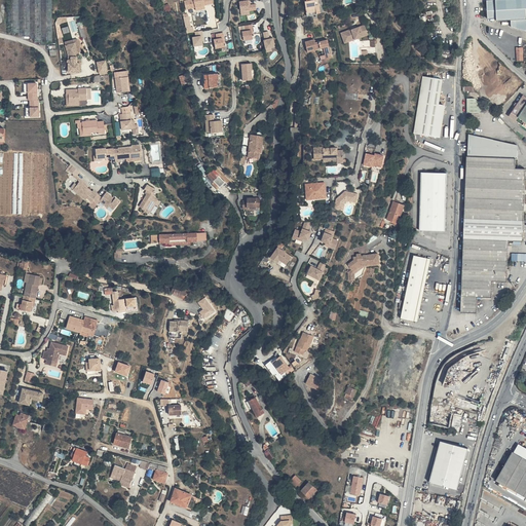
[(243,0),(235,0),(235,7),(245,7),(245,9),(252,9),(252,3),(245,3),(243,0)]
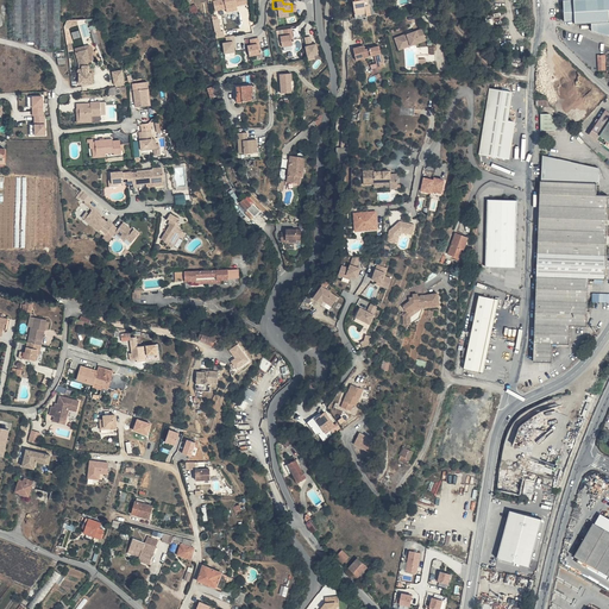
[(350,0),(353,13),(365,11),(363,1),(368,1),(366,0),(350,0)]
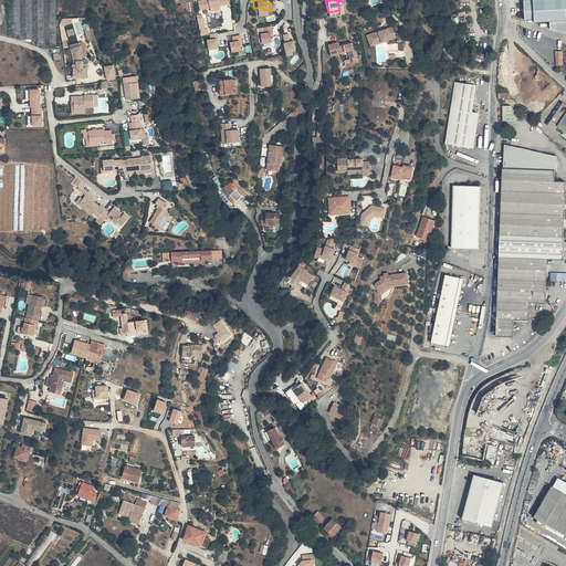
[(565,0),(523,0),(524,19),(534,18),(534,20),(549,20),(551,28),(565,32),(565,0)]
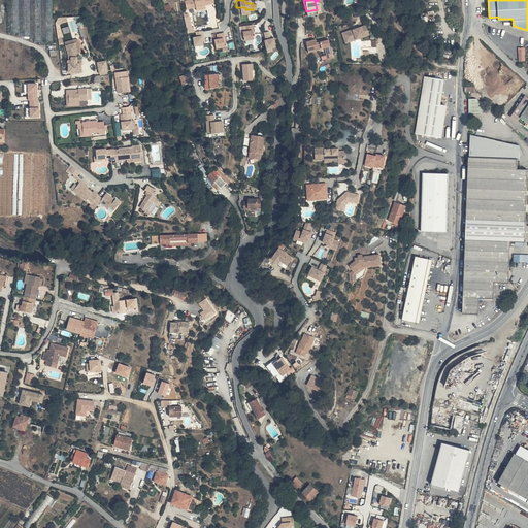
[(73,32),(79,30),(75,20),(70,22),(73,32)]
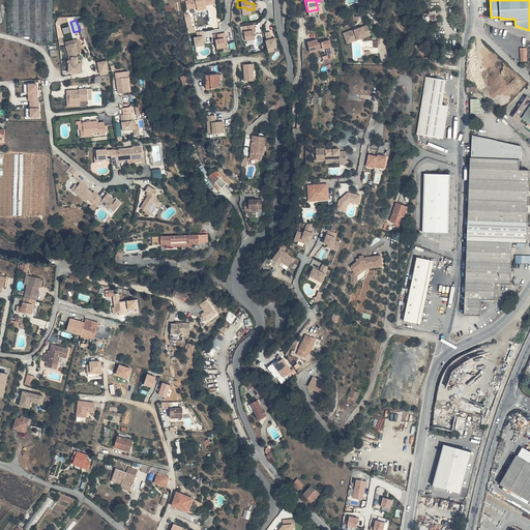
[(252,22),(244,23),(245,28),(242,29),(243,38),(253,36),(252,31),(251,28),(253,28),(252,22)]
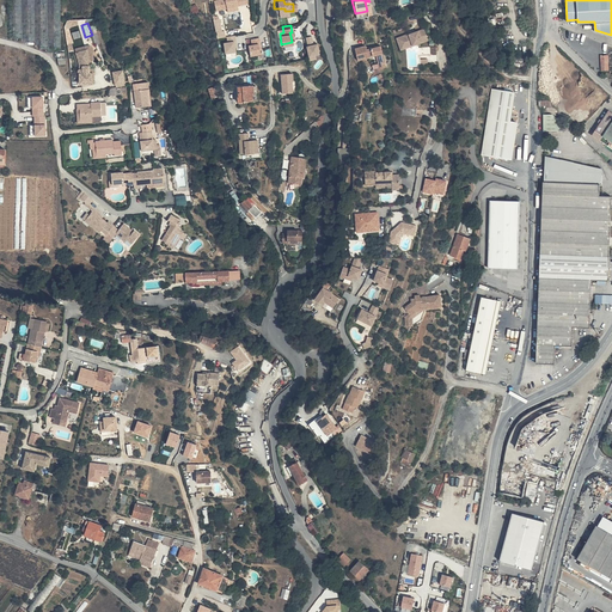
[(410,34),(397,38),(399,46),(404,43),(405,47),(414,46),(414,47),(423,44),(423,42),(429,40),(426,30),(410,35),(410,34)]
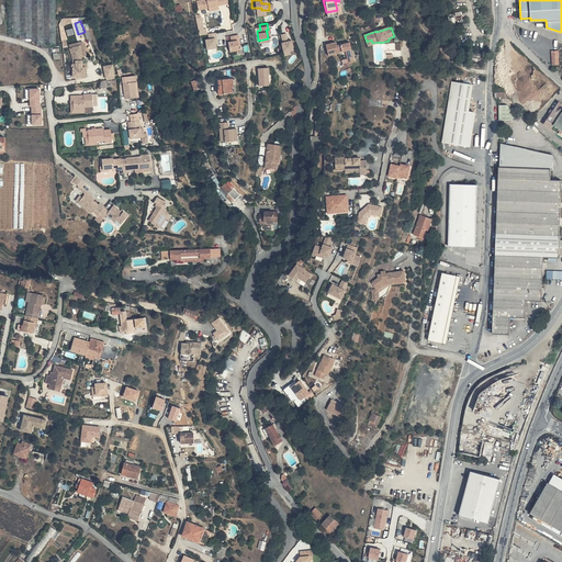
[(213,31),(205,32),(206,37),(203,37),(204,47),(210,46),(214,45),(213,42),(212,36),(214,36),(213,31)]
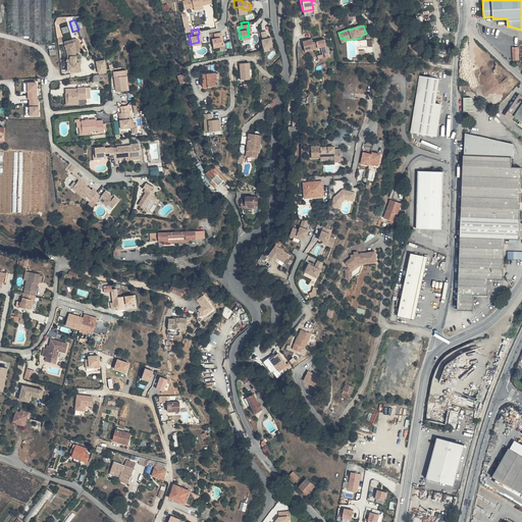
[(259,37),(260,46),(268,46),(268,37),(265,37),(265,29),(259,30),(260,37),(259,37)]
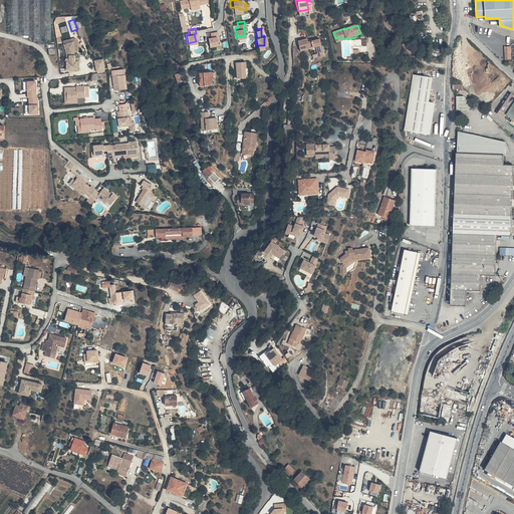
[(215,29),(208,30),(209,35),(206,36),(207,44),(216,43),(215,39),(214,34),(216,34),(215,29)]
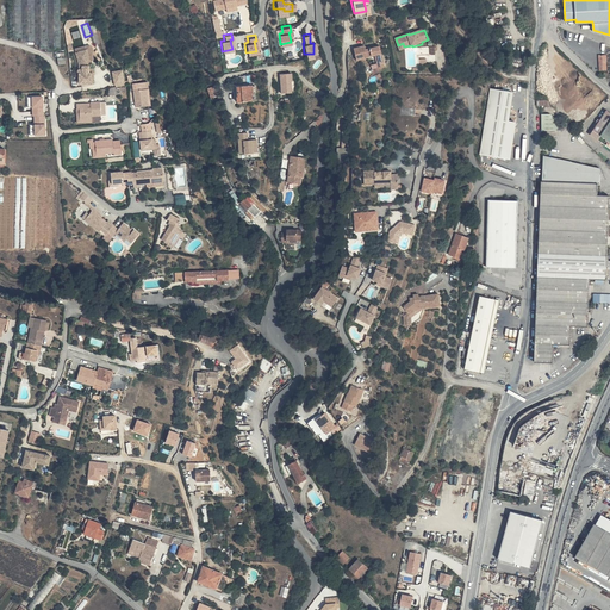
[(69,50),(70,54),(81,49),(85,60),(88,58),(83,45),(69,50)]
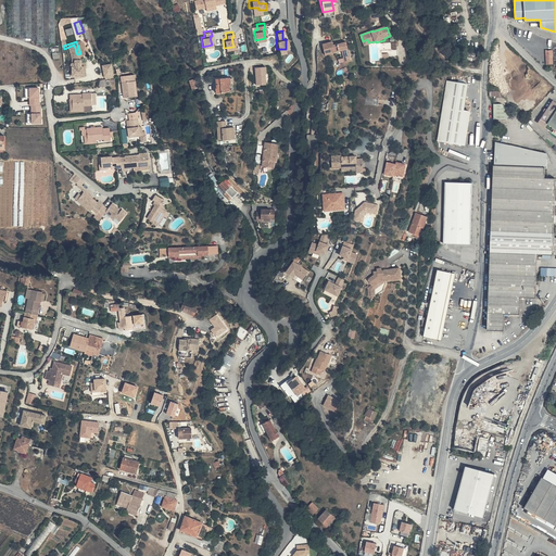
[(331,47),(330,41),(320,43),(323,54),(323,55),(333,53),(333,52),(340,50),(343,64),(350,62),(345,43),(331,47)]
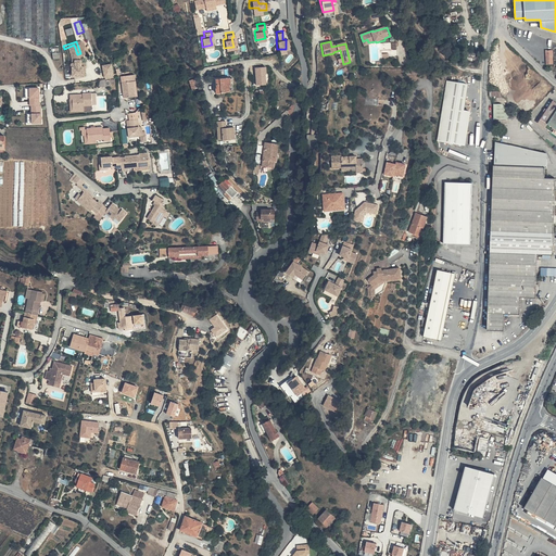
[(83,76),(81,67),(79,67),(79,64),(78,58),(77,54),(74,45),(64,49),(68,60),(70,65),(68,65),(67,65),(67,66),(67,67),(70,67),(70,71),(71,77),(83,76)]
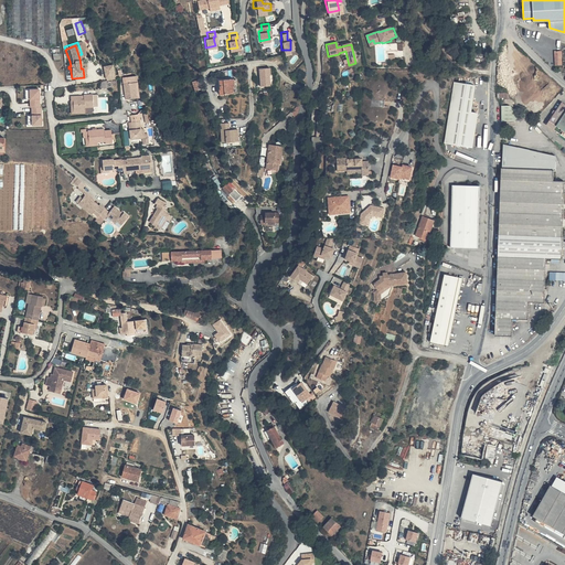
[(106,76),(107,76),(107,78),(114,76),(114,74),(110,64),(104,66),(106,76)]
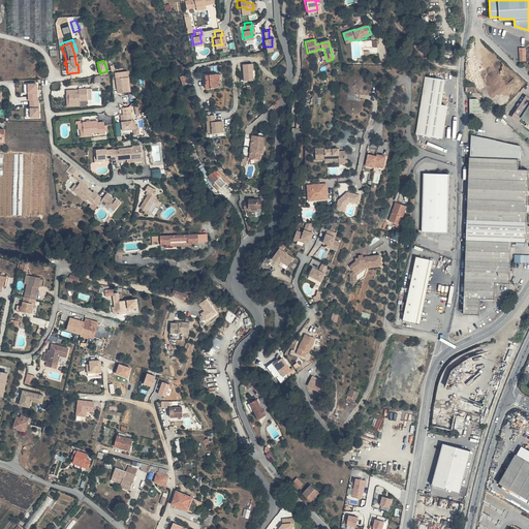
[(249,79),(250,66),(247,66),(247,68),(241,68),(241,79),(249,79)]
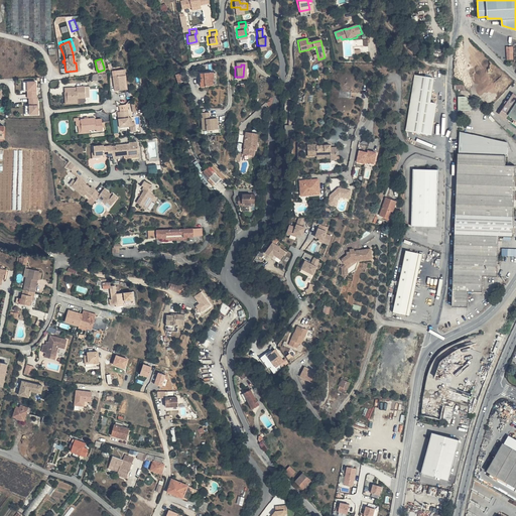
[(127,73),(126,67),(118,68),(118,73),(113,74),(115,88),(126,87),(125,73),(127,73)]
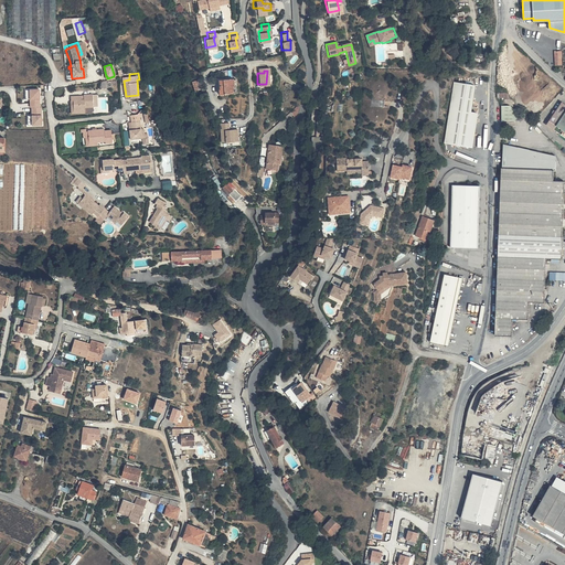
[(231,93),(231,78),(215,80),(216,94),(231,93)]
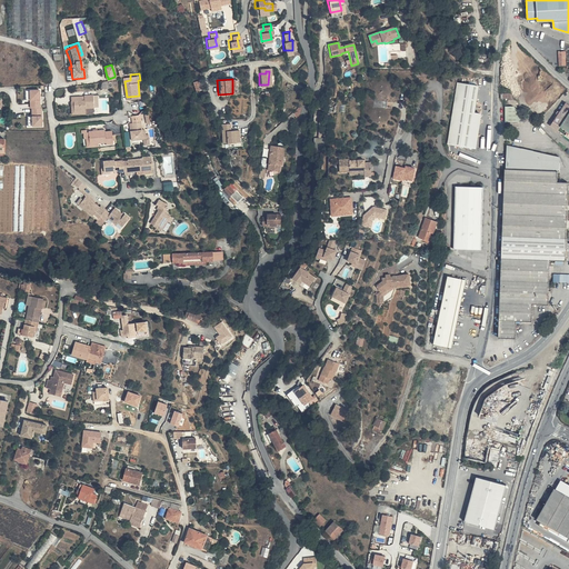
[(457,81),(448,143),(476,148),(480,112),(473,111),(478,85),(457,81)]
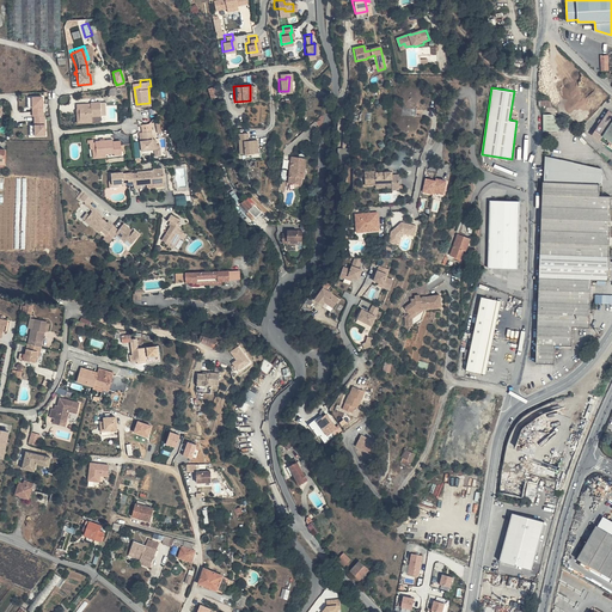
[(44,96),(35,96),(35,106),(35,116),(36,116),(37,124),(37,135),(47,134),(47,115),(46,115),(44,96)]
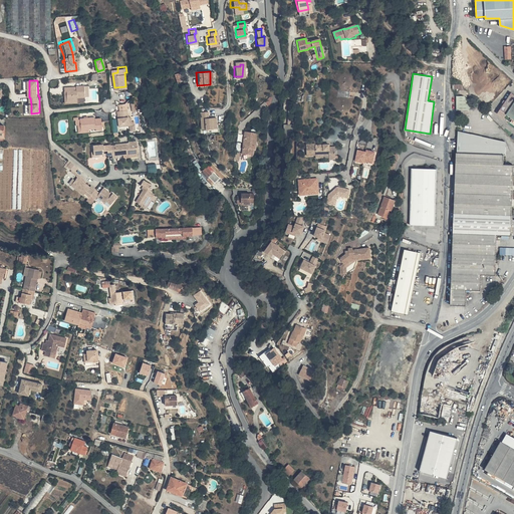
[(84,97),(83,85),(75,86),(75,87),(76,90),(73,90),(73,87),(63,88),(64,92),(66,92),(67,100),(76,99),(76,97),(84,97)]
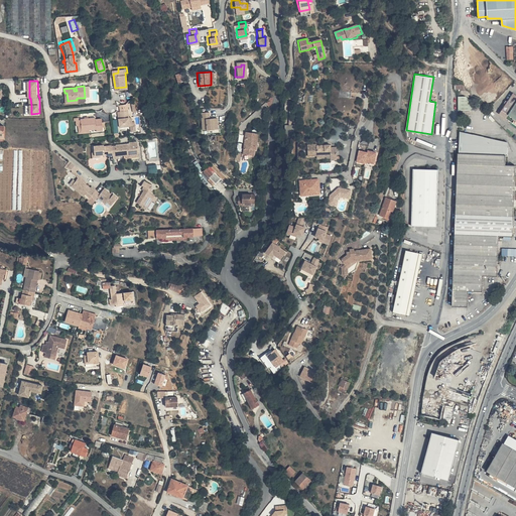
[(125,90),(117,91),(119,104),(120,104),(125,104),(126,100),(125,90)]
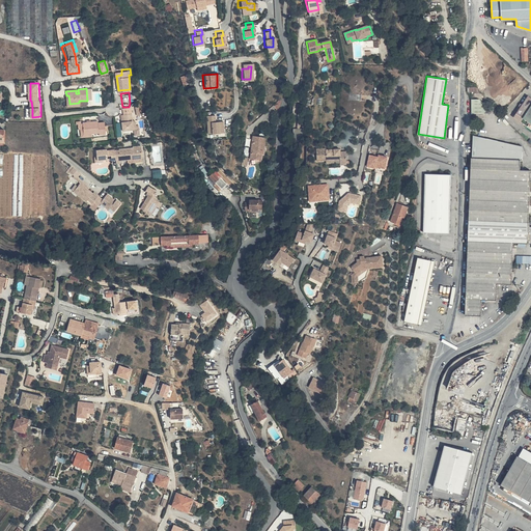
[(530,96),(528,94),(515,113),(530,123),(530,96)]
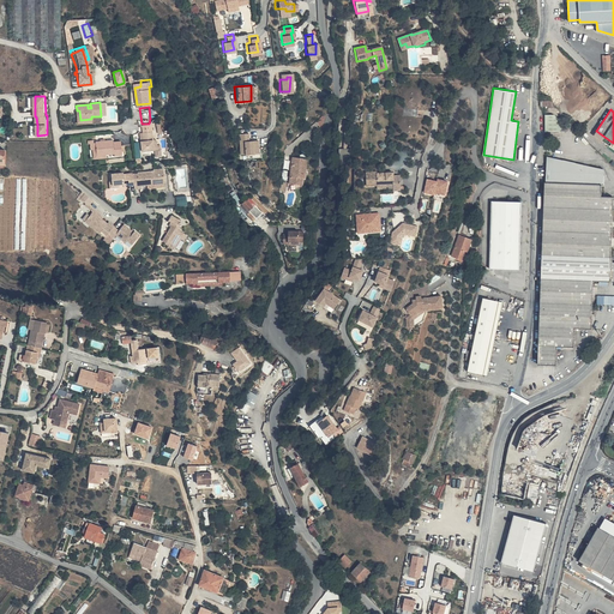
[(560,132),(560,120),(554,114),(543,114),(543,132),(560,132)]
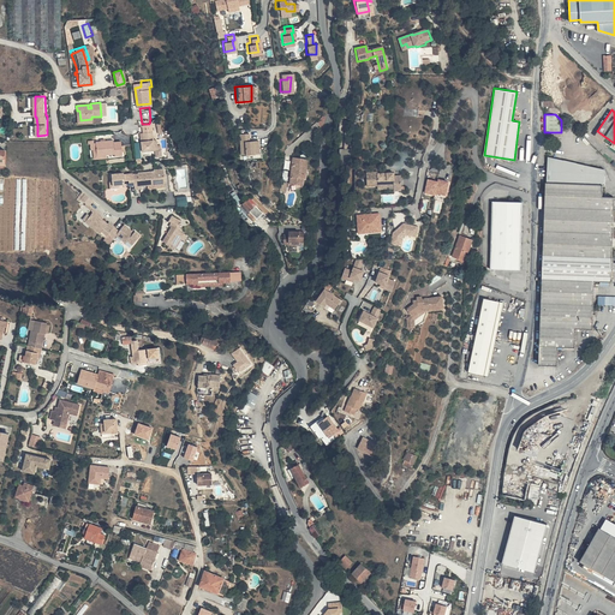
[(143,124),(143,132),(153,131),(151,118),(150,119),(149,124),(143,124)]
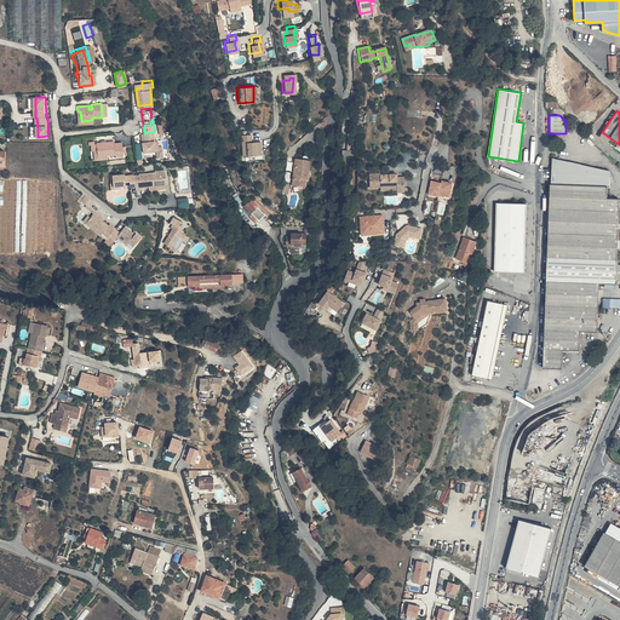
[(144,133),(144,141),(142,141),(143,150),(155,149),(154,132),(144,133)]
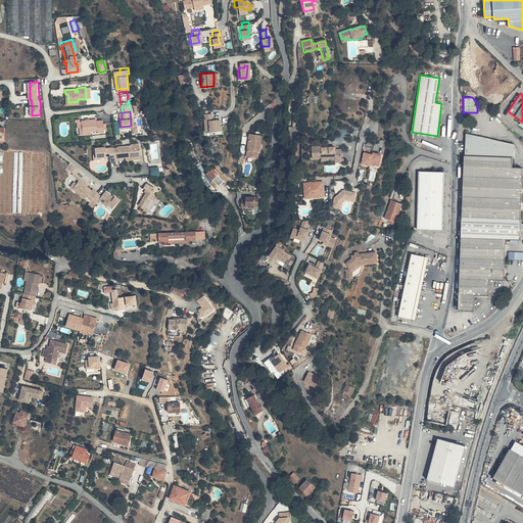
[(217,112),(209,112),(209,130),(214,129),(214,130),(225,130),(225,119),(217,119),(217,112)]
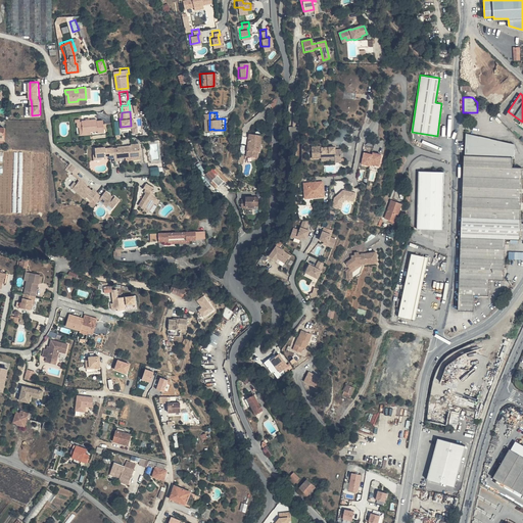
[(96,122),(96,119),(81,121),(82,132),(91,131),(97,131),(97,133),(104,132),(103,121),(96,122)]
